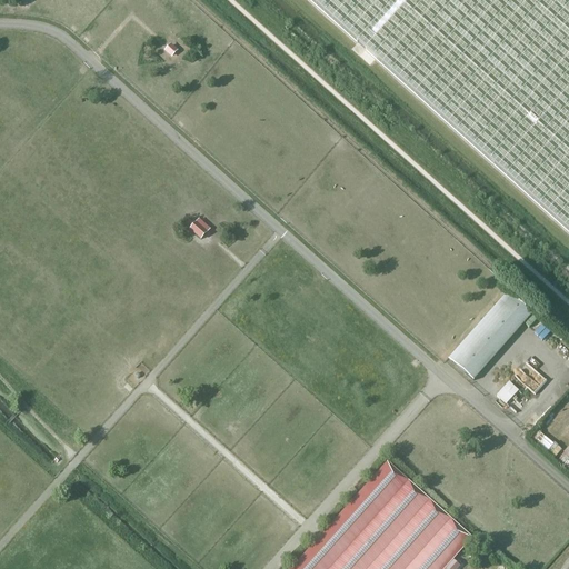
[(568,0),(309,0),(358,43),(365,50),(568,232),(568,0)]
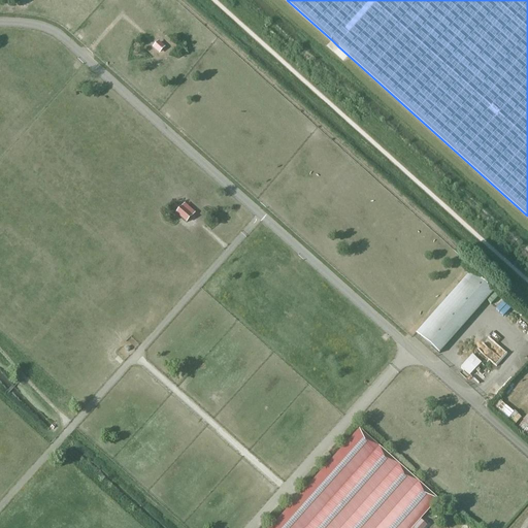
[(153,45),(159,52),(165,44),(158,39),(153,45)]
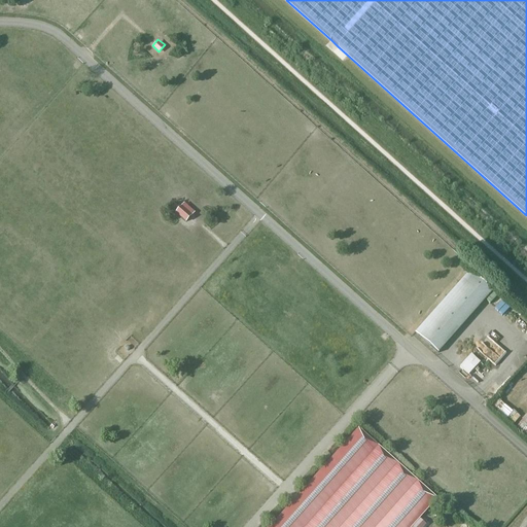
[(176,211),(186,220),(195,211),(185,202),(176,211)]
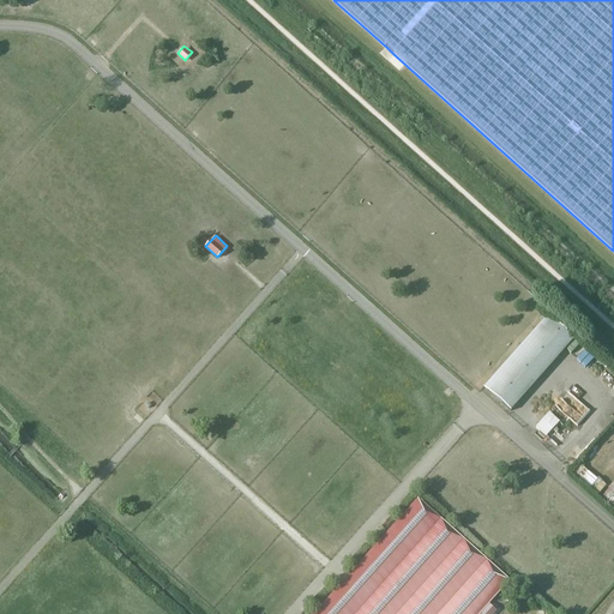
[(485,386),(511,409),(573,337),(547,314),(485,386)]
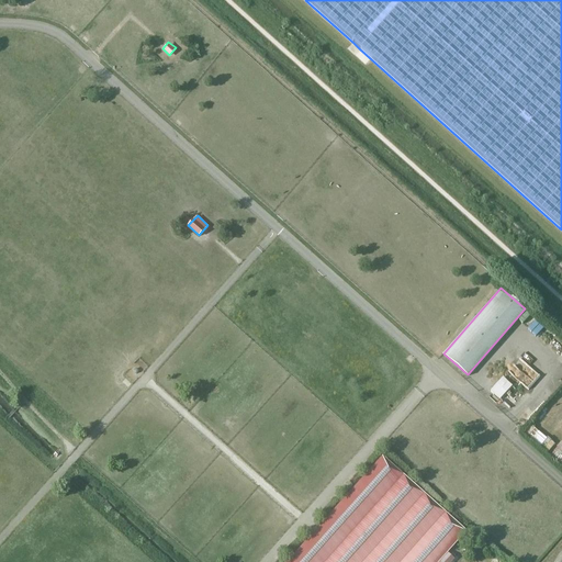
[(509,368),(503,373),(513,384),(518,380),(509,368)]
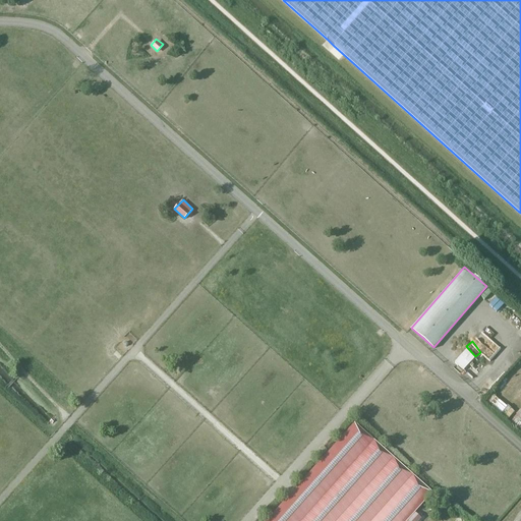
[(465,370),(476,357),(466,348),(456,361),(465,370)]
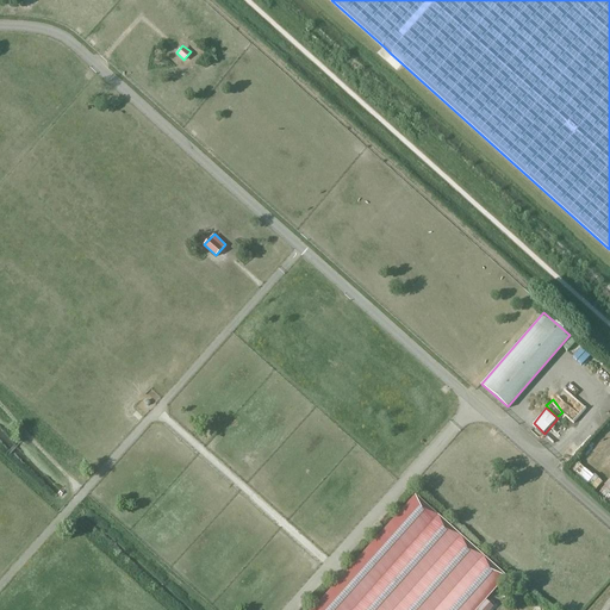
[(574,440),(561,454),(568,460),(582,446),(574,440)]
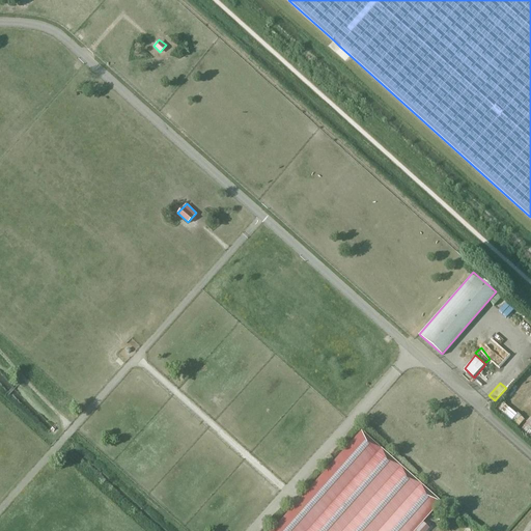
[(361,431),(272,530),(415,530),(441,503),(361,431)]
